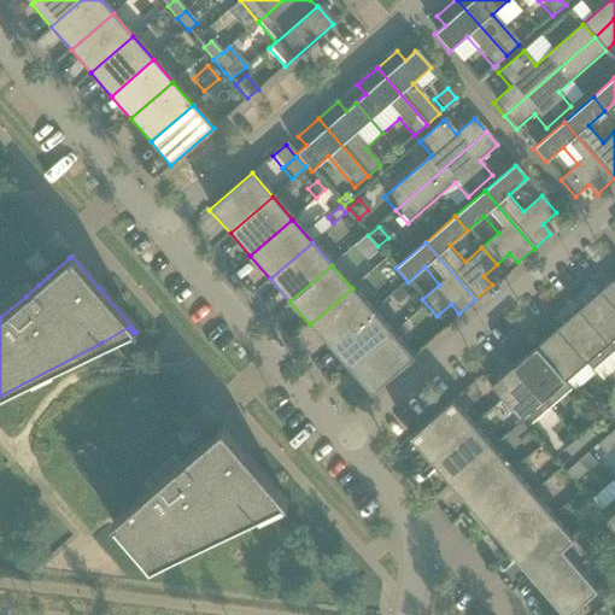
[(30,274),(16,286),(25,297),(39,285),(30,274)]
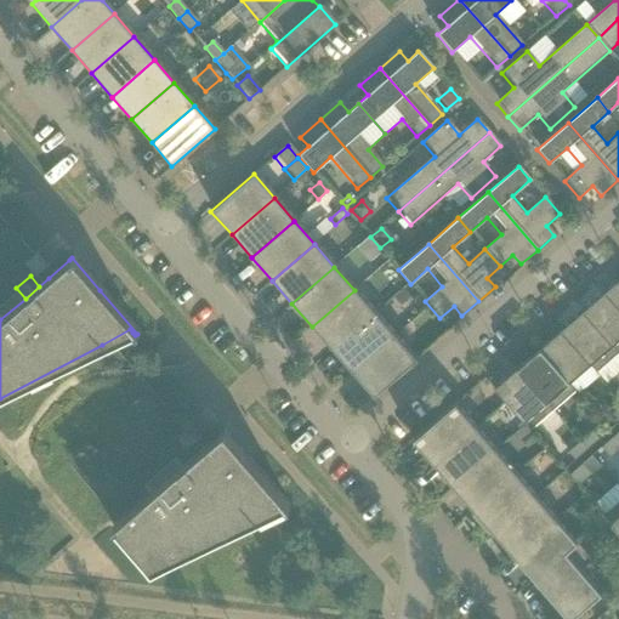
[(618,279),(603,294),(618,312),(618,279)]
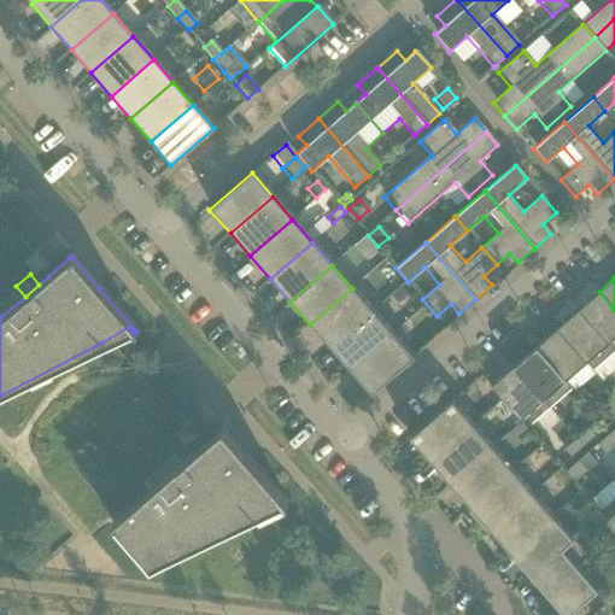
[(310,324),(329,347),(372,311),(352,288),(310,324)]
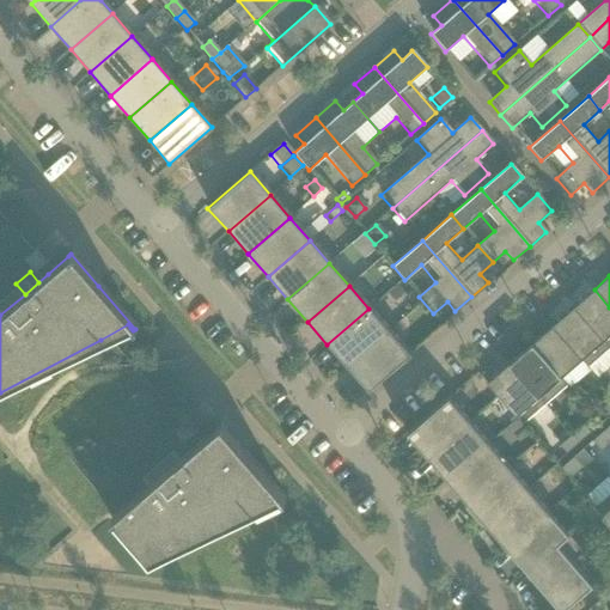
[(609,307),(595,290),(573,309),(608,349),(609,347),(609,307)]
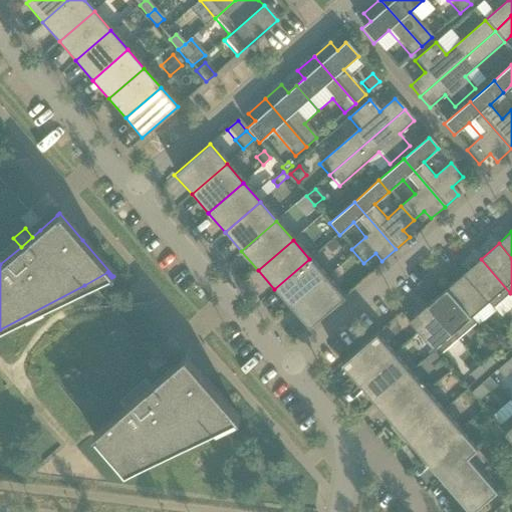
[(274,289),(291,308),(326,278),(309,259),(274,289)]
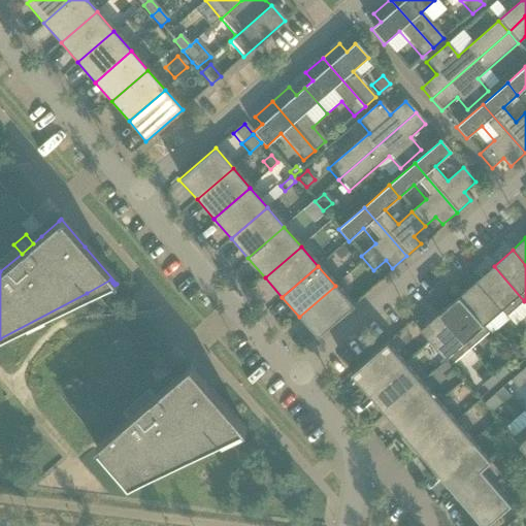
[(494,266),(475,283),(500,311),(505,318),(524,301),(494,266)]
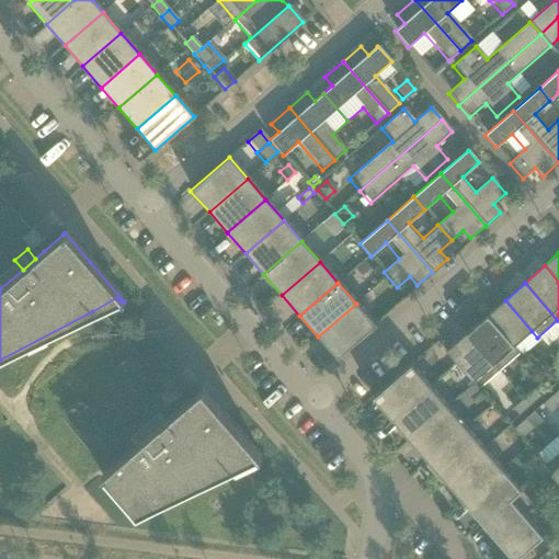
[(505,300),(485,318),(512,349),(532,331),(505,300)]
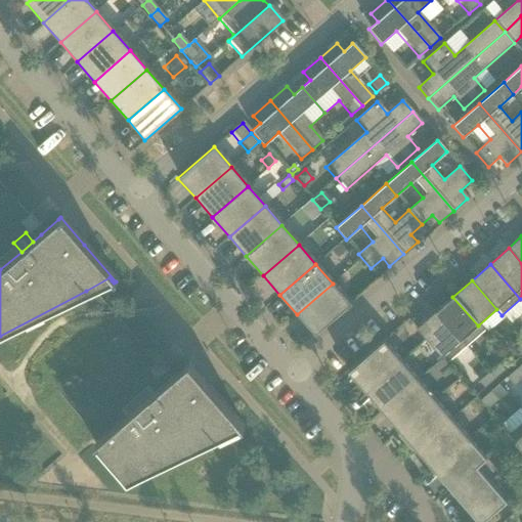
[(333,284),(297,314),(314,335),(350,303),(333,284)]
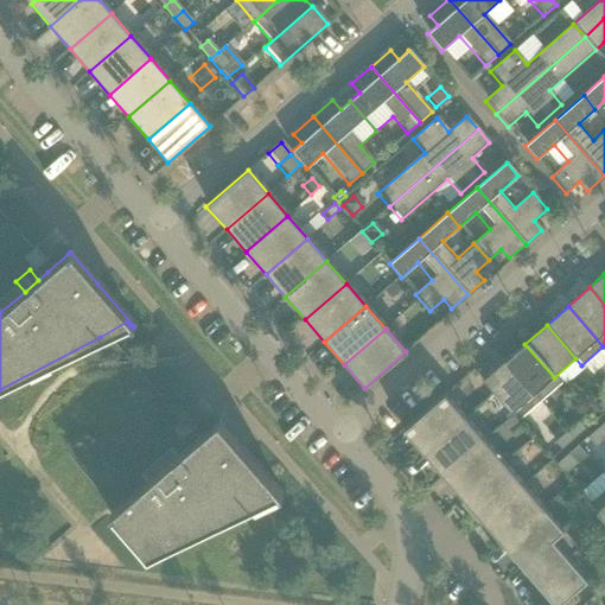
[(524,344),(503,362),(539,402),(560,384),(554,377),(524,344)]
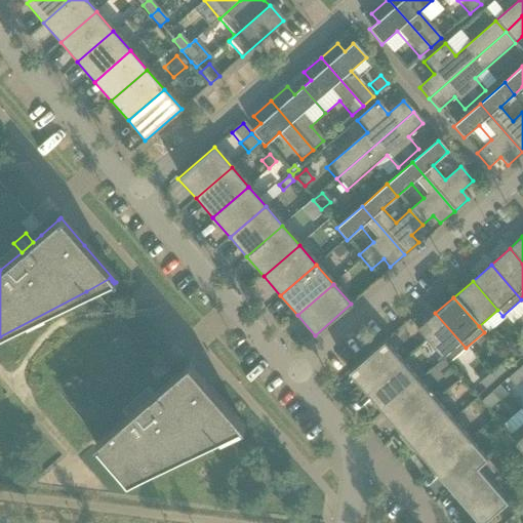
[(466,348),(435,313),(416,330),(446,365),(466,348)]
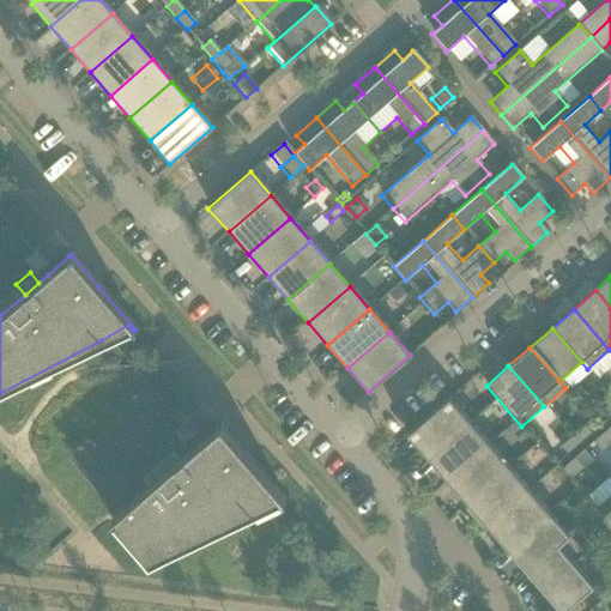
[(406,436),(427,459),(469,423),(448,399),(406,436)]
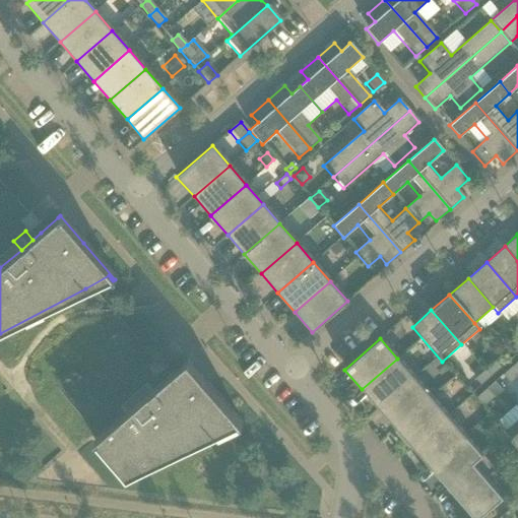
[(362,389),(379,409),(398,391),(414,378),(397,359),(362,389)]
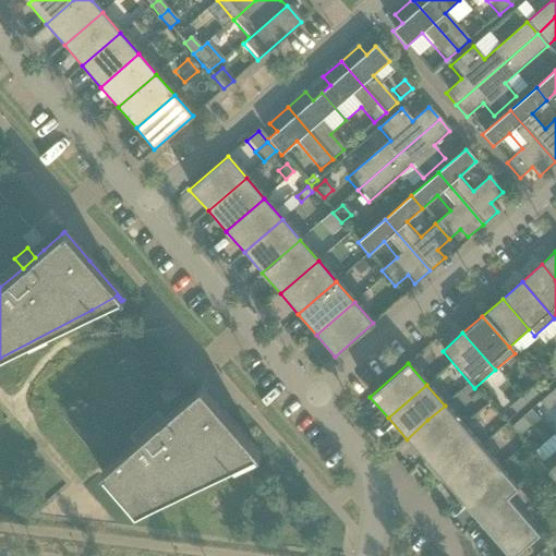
[(200,387),(178,407),(99,474),(101,476),(103,475),(135,514),(258,456),(200,387)]
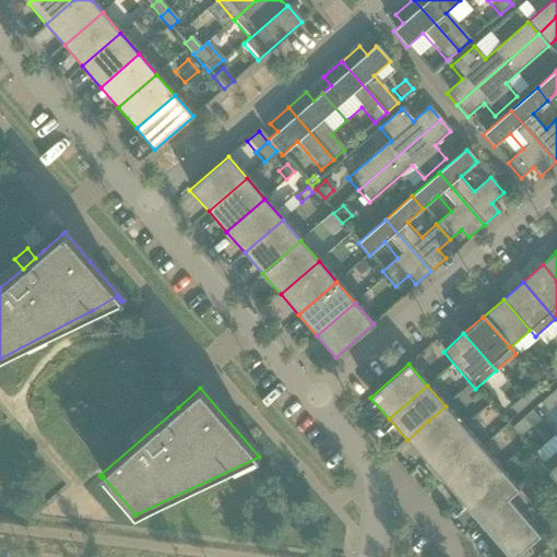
[(532,389),(520,399),(526,406),(537,396),(532,389)]
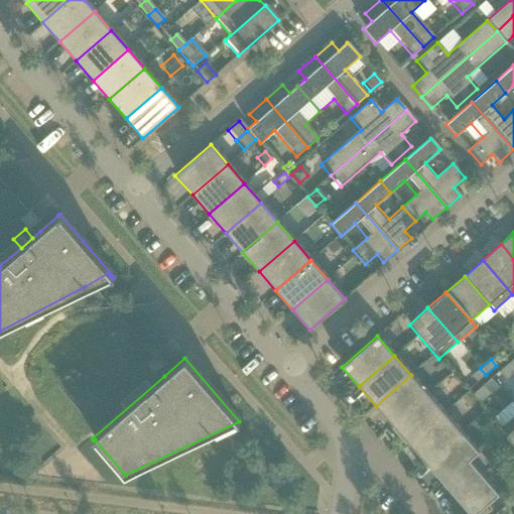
[(513,374),(513,370),(508,364),(497,373),(505,382),(513,374)]
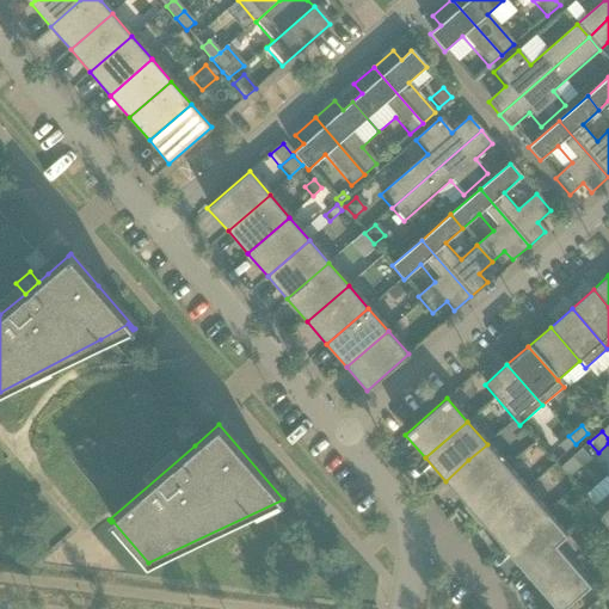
[(576,444),(568,436),(557,447),(564,455),(576,444)]
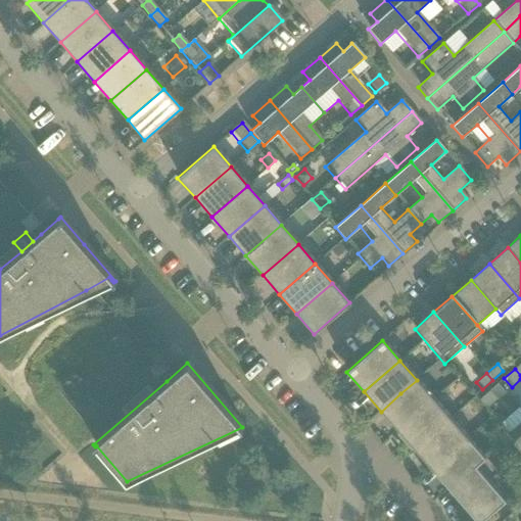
[(381,412),(398,431),(434,400),(417,380),(400,393),(381,412)]
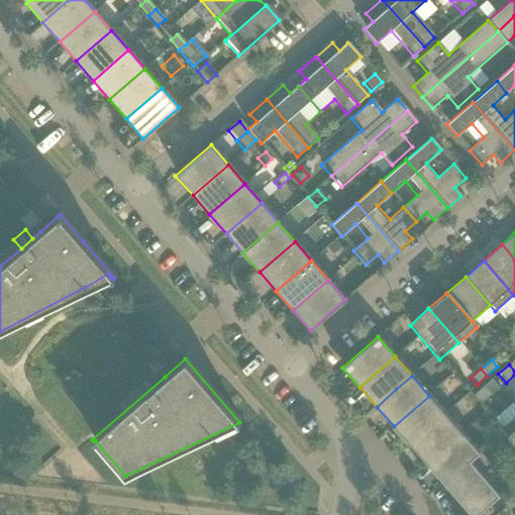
[(447,378),(430,392),(437,399),(454,385),(447,378)]
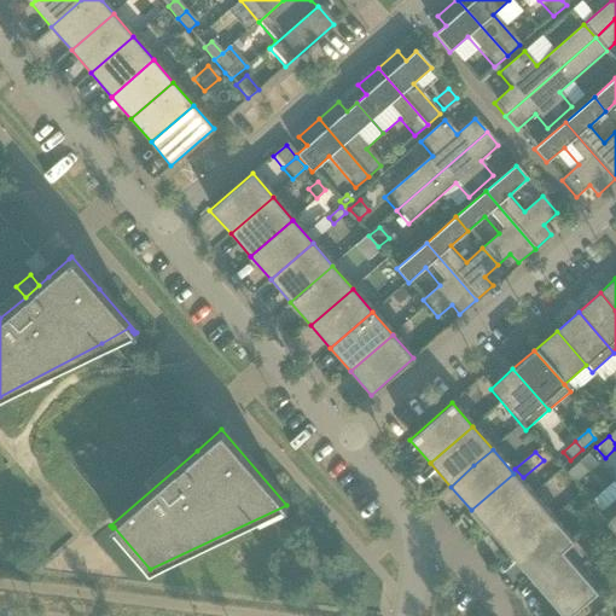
[(587,455),(577,463),(580,465),(587,474),(597,466),(587,455)]
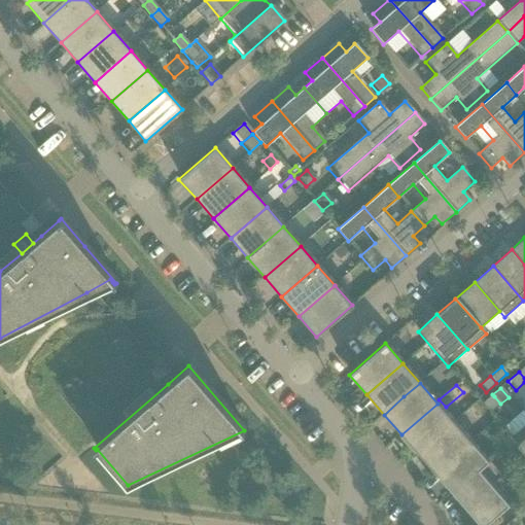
[(492,394),(490,396),(481,405),(489,414),(500,404),(494,396),(492,394)]
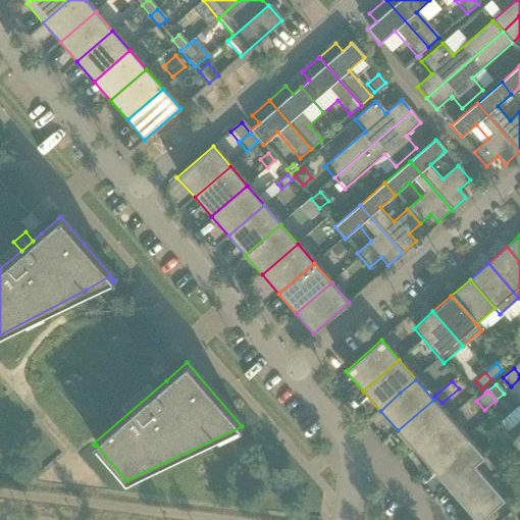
[(398,430),(415,451),(451,419),(433,400),(398,430)]
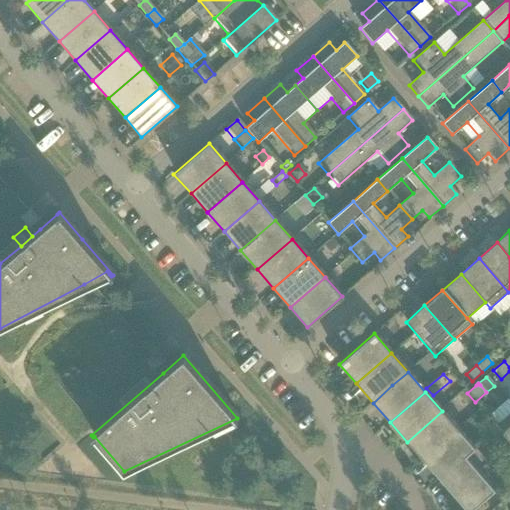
[(407,442),(424,462),(459,431),(442,411),(407,442)]
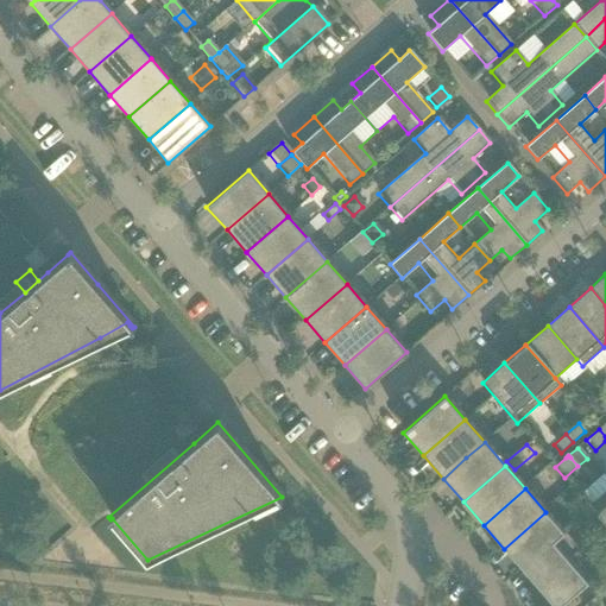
[(605,490),(589,505),(605,524),(605,490)]
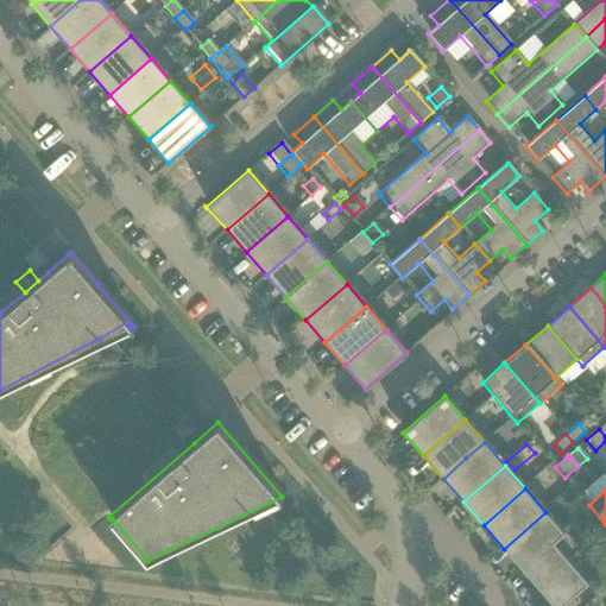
[(504,549),(524,572),(566,536),(545,512),(504,549)]
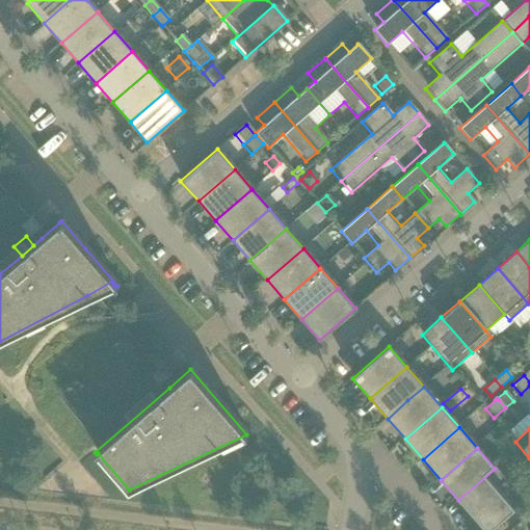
[(495,469),(458,500),(483,529),(488,529),(513,509),(497,491),(506,482),(495,469)]
